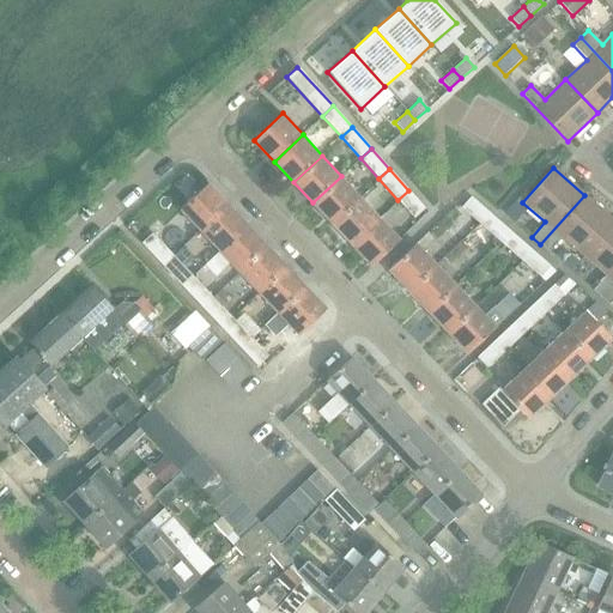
[(360,196),(362,196),(368,192),(359,182),(353,188),(341,176),(313,202),(332,223),(360,196)]
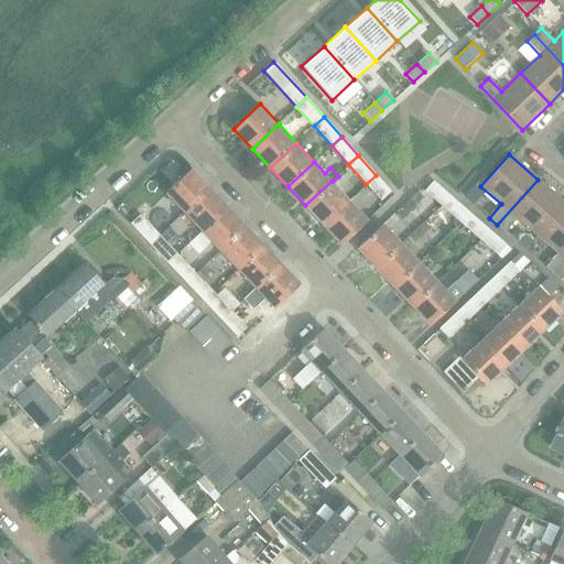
[(184,213),(209,187),(191,167),(165,193),(184,213)]
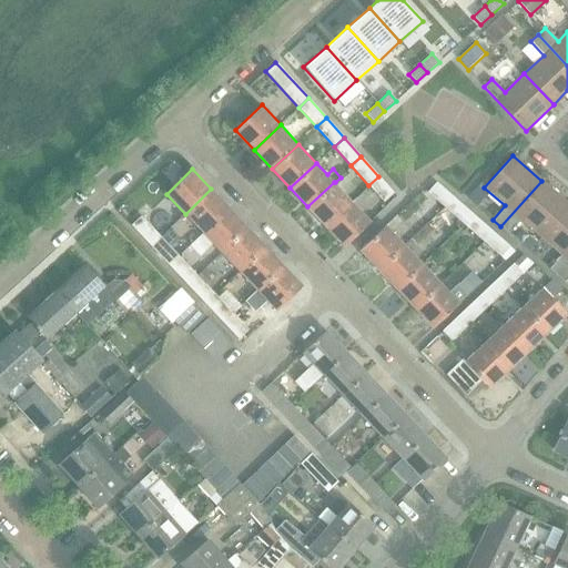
[(378,176),(368,185),(384,202),(394,193),(378,176)]
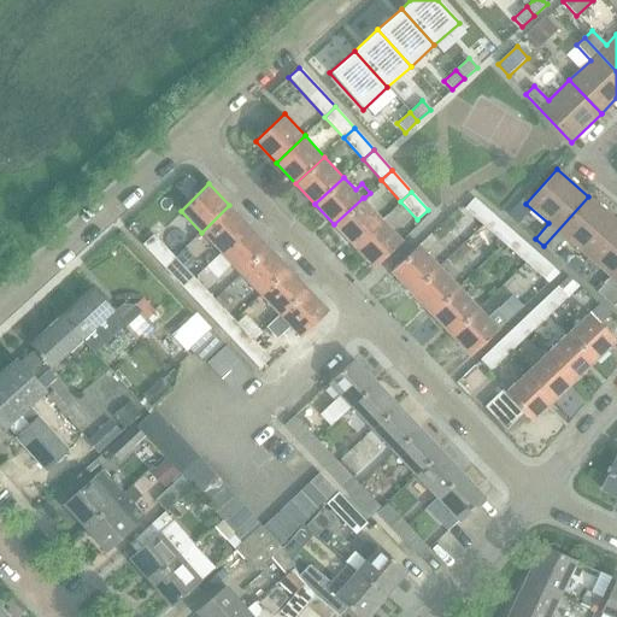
[(587,258),(616,223),(616,222),(588,197),(544,246),(552,253),(565,238),(587,258)]
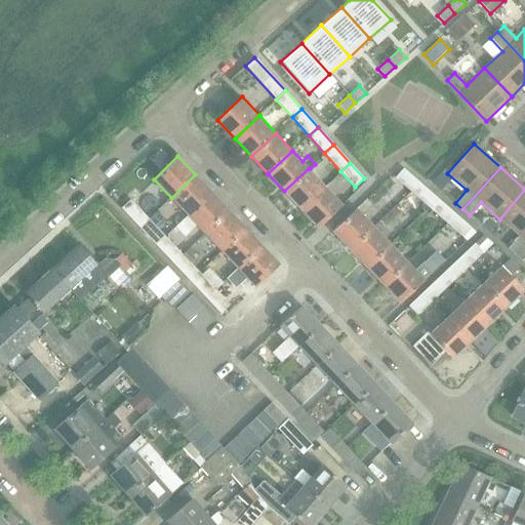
[(325,186),(310,168),(309,168),(284,191),(301,208),(325,186)]
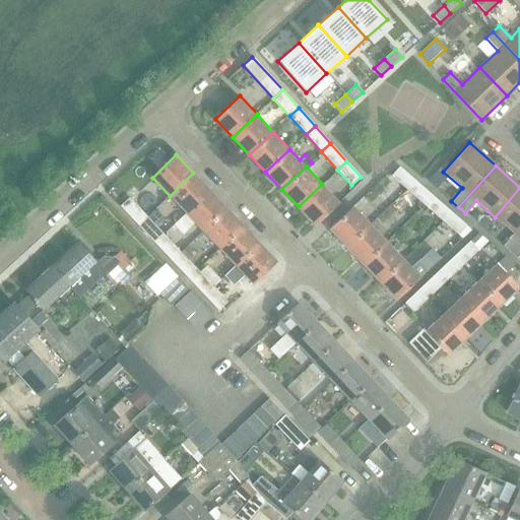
[(407,190),(415,181),(399,167),(391,176),(407,190)]
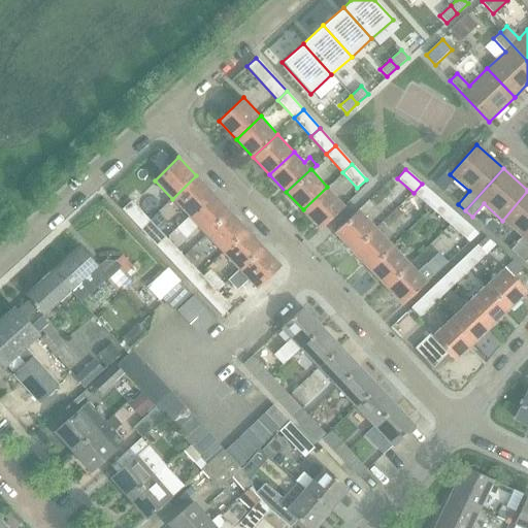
[(189,217),(213,194),(196,175),(172,199),(189,217)]
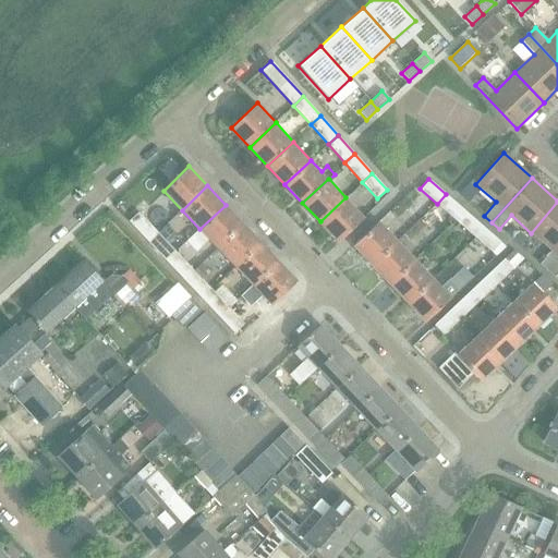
[(456,220),(465,211),(446,194),(437,204),(456,220)]
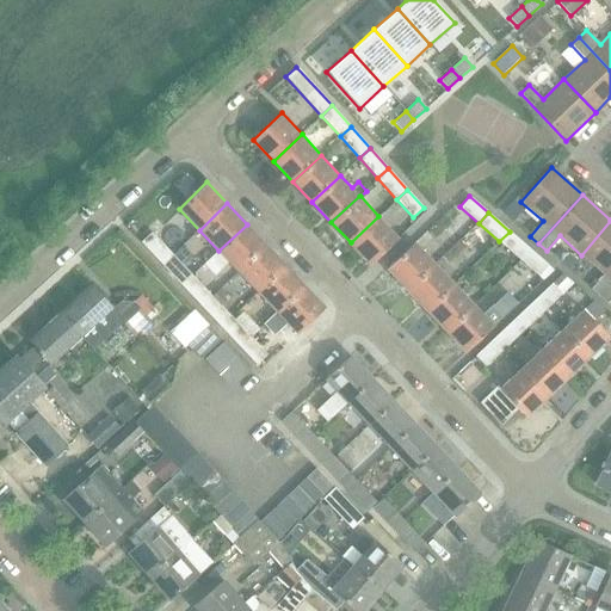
[(378,216),(351,242),(371,264),(399,238),(378,216)]
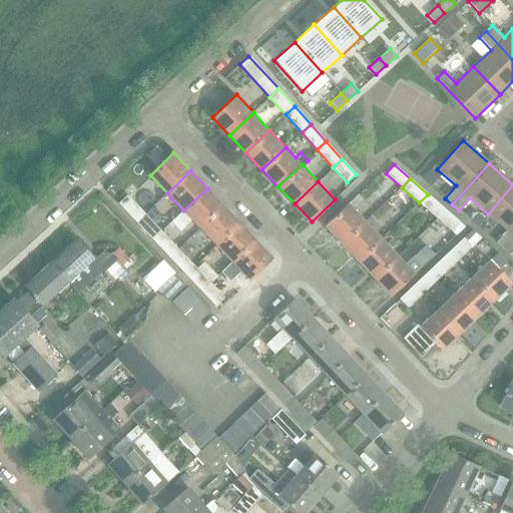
[(502,248),(512,236),(512,185),(488,214),(507,230),(496,242),(502,248)]
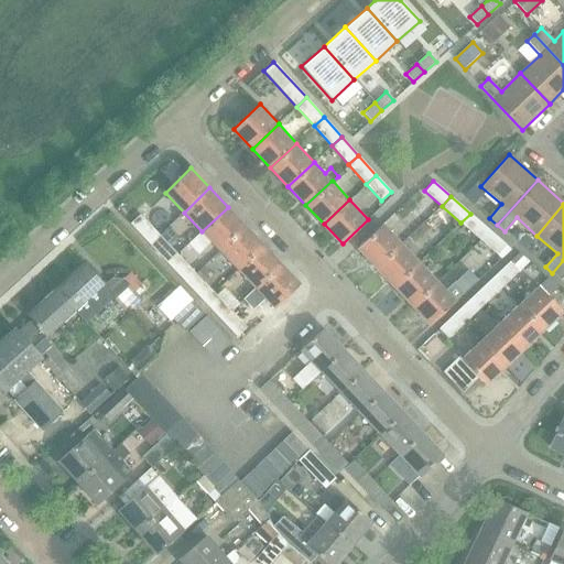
[(219,250),(246,226),(228,207),(202,231),(219,250)]
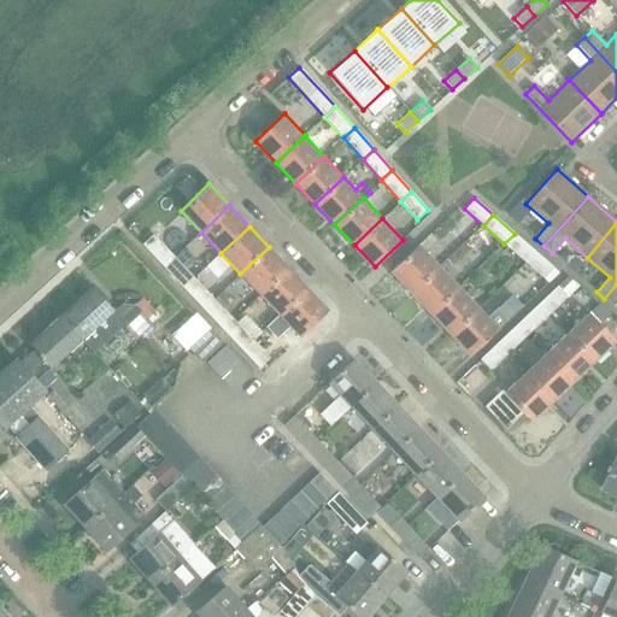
[(526,263),(536,252),(515,234),(504,244),(526,263)]
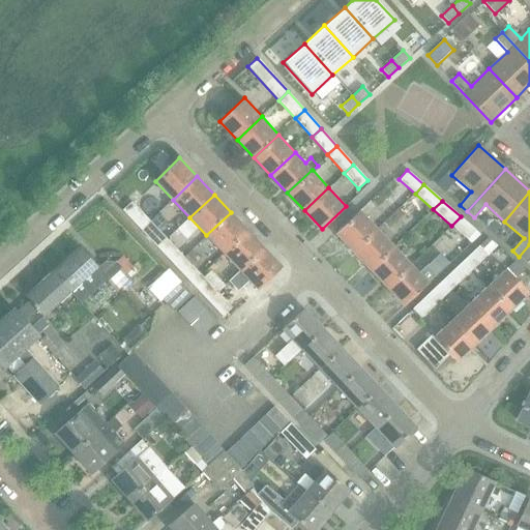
[(141,230),(150,221),(131,202),(122,210),(141,230)]
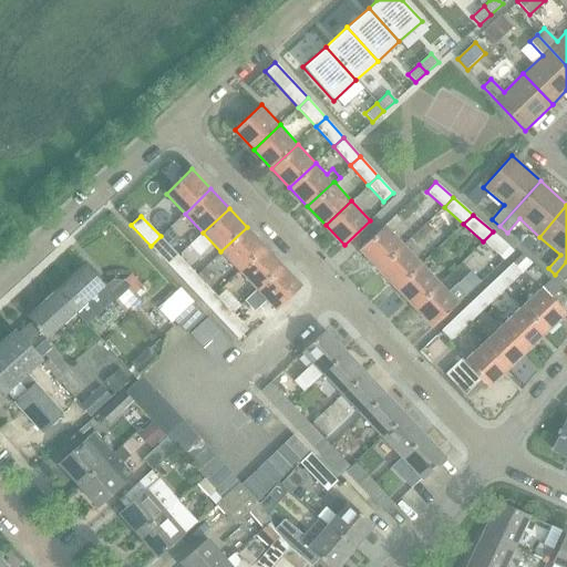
[(378,269),(404,245),(385,225),(359,249),(378,269)]
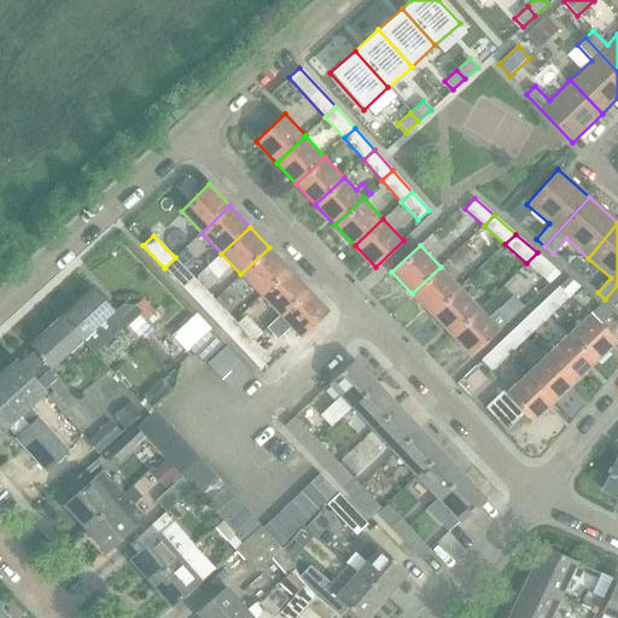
[(260,296),(289,268),(269,248),(240,274),(260,296)]
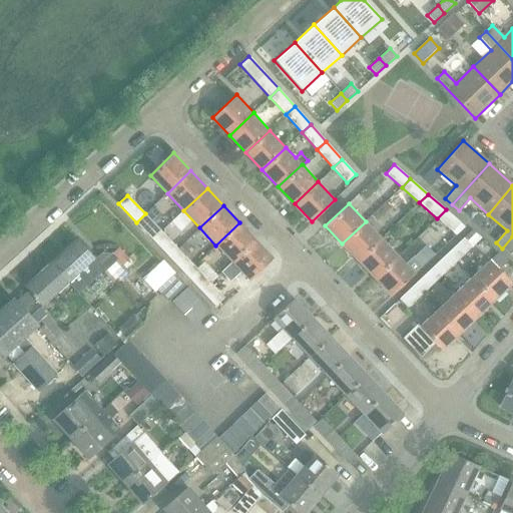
[(446,209),(437,218),(452,231),(460,222),(446,209)]
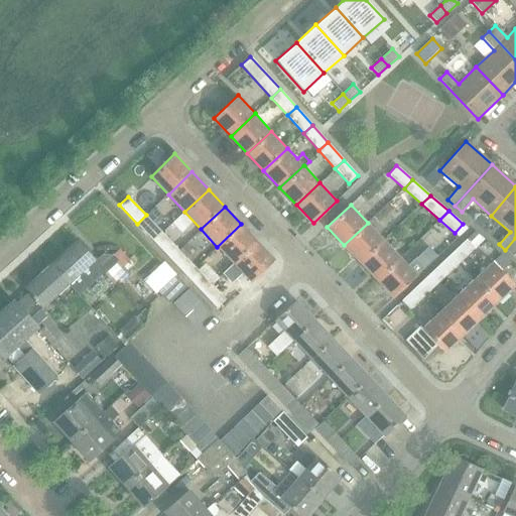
[(153,241),(162,233),(146,215),(137,224),(153,241)]
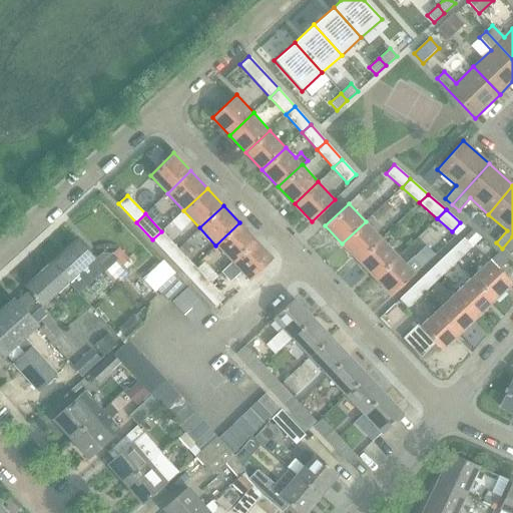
[(358,261),(382,238),(366,221),(342,243),(358,261)]
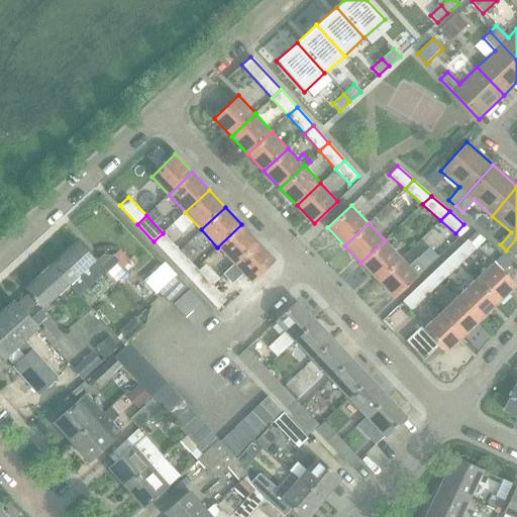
[(234,265),(257,242),(241,224),(217,247),(234,265)]
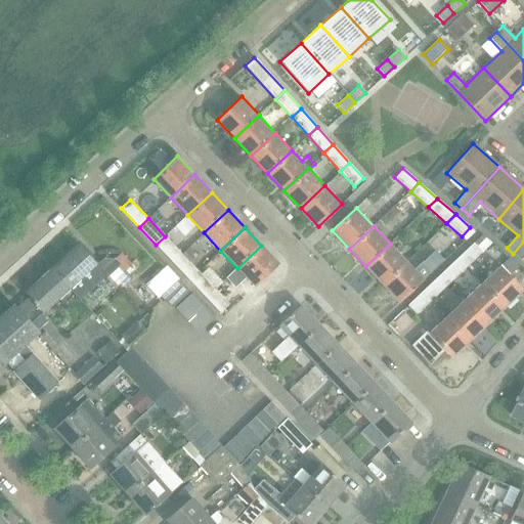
[(459,258),(467,266),(491,244),(482,235),(459,258)]
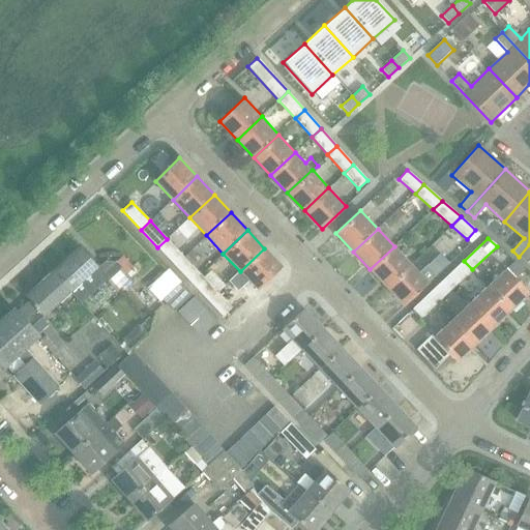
[(174,265),(183,257),(167,239),(157,247),(174,265)]
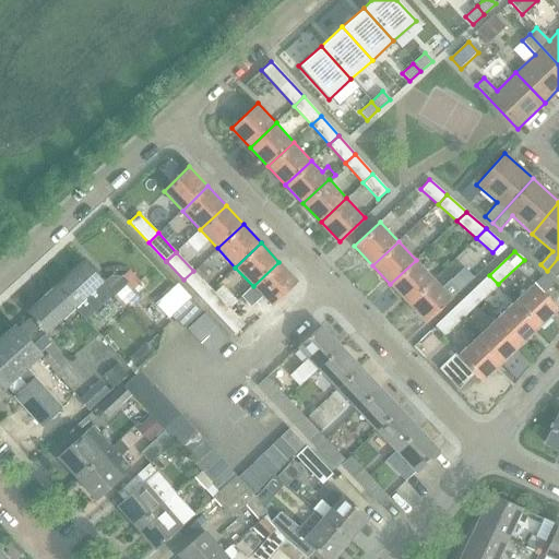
[(558,258),(547,271),(555,277),(558,273),(558,258)]
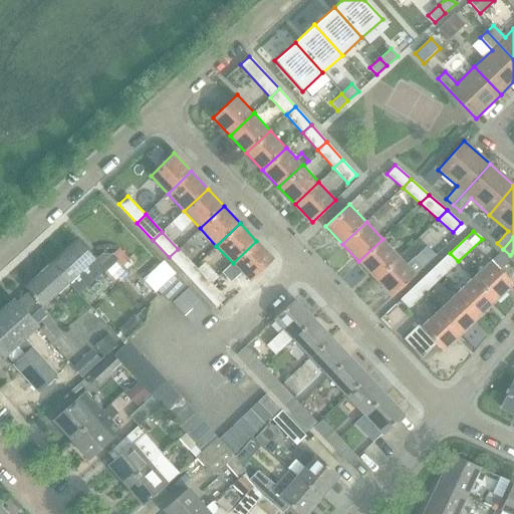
[(375,278),(399,256),(382,239),(358,261),(375,278)]
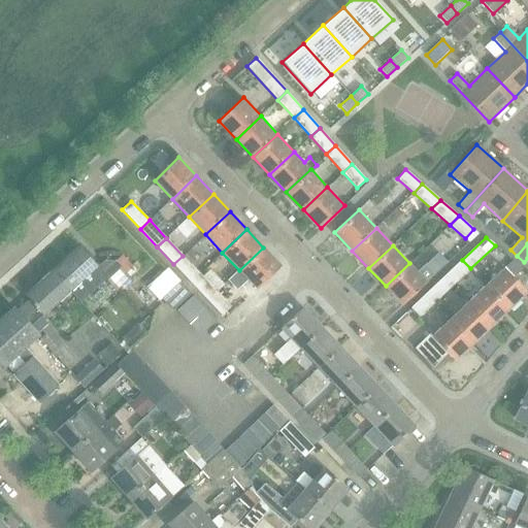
[(52,271),(70,292),(89,275),(95,283),(102,275),(117,291),(130,277),(117,262),(104,274),(79,246),(52,271)]
